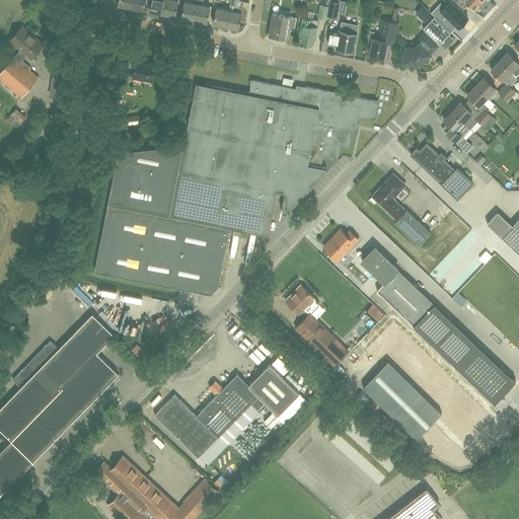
[(132,0),(131,7),(144,10),(145,0),(132,0)]
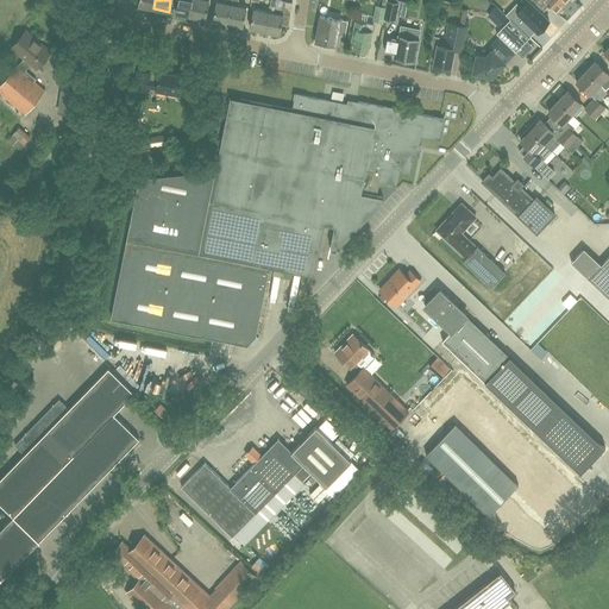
[(190,16),(194,0),(177,0),(175,13),(190,16)]
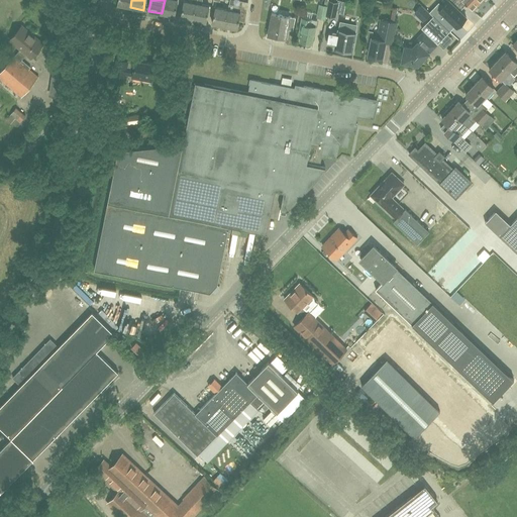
[(165,0),(162,13),(174,15),(177,0),(165,0)]
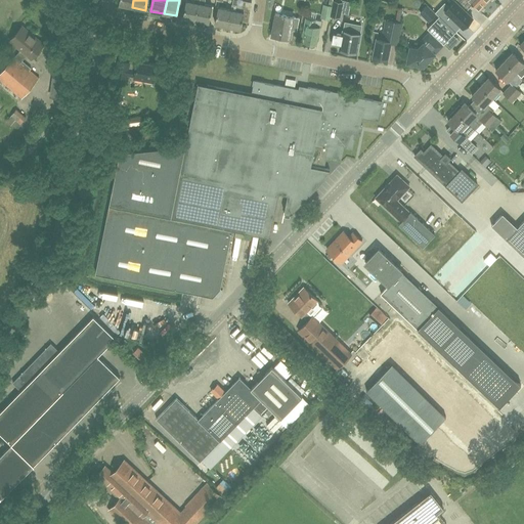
[(197,19),(200,0),(194,0),(194,2),(186,0),(183,17),(197,19)]
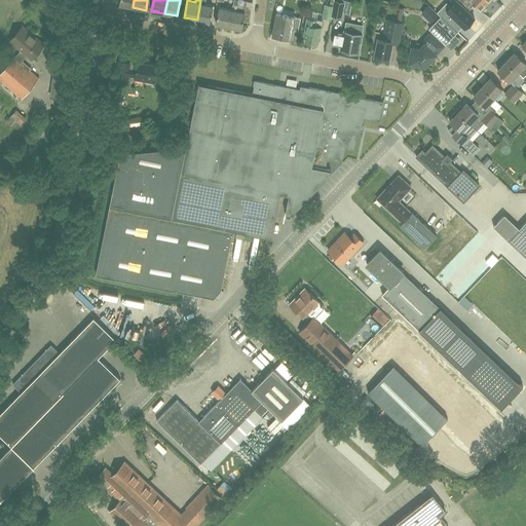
[(200,0),(197,20),(209,23),(213,5),(204,4),(205,0),(200,0)]
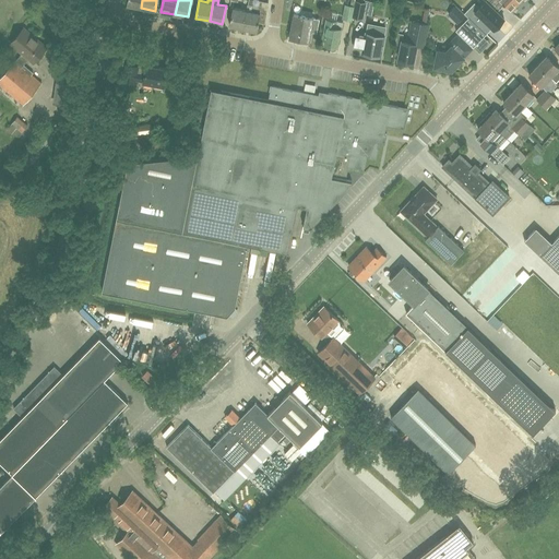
[(258,0),(258,6),(253,4),(254,0),(248,0),(247,10),(242,27),(257,31),(258,22),(265,23),(269,2),(259,0),(258,0)]
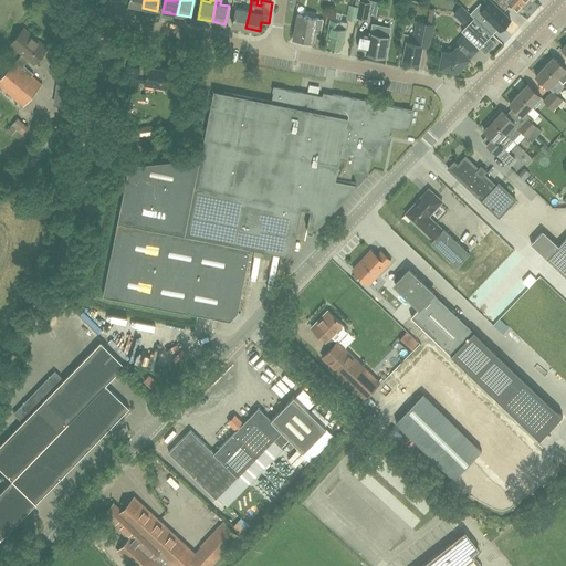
[(359,7),(360,1),(360,0),(355,0),(355,6),(349,4),(347,19),(356,21),(357,18),(359,7)]
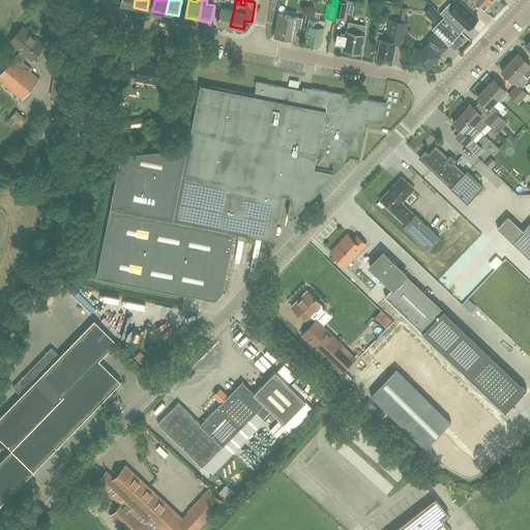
[(459,0),(461,1),(471,11),(477,4),(484,11),(494,0),(459,0)]
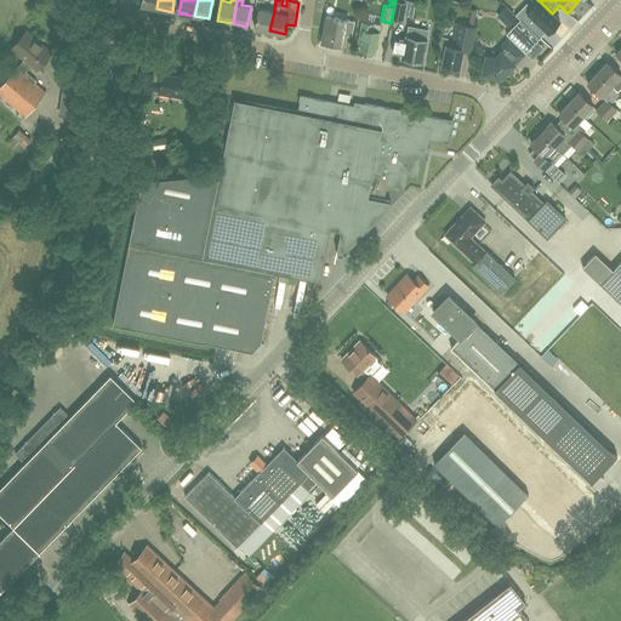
[(394,7),(392,20),(403,22),(404,16),(406,3),(396,1),(394,7)]
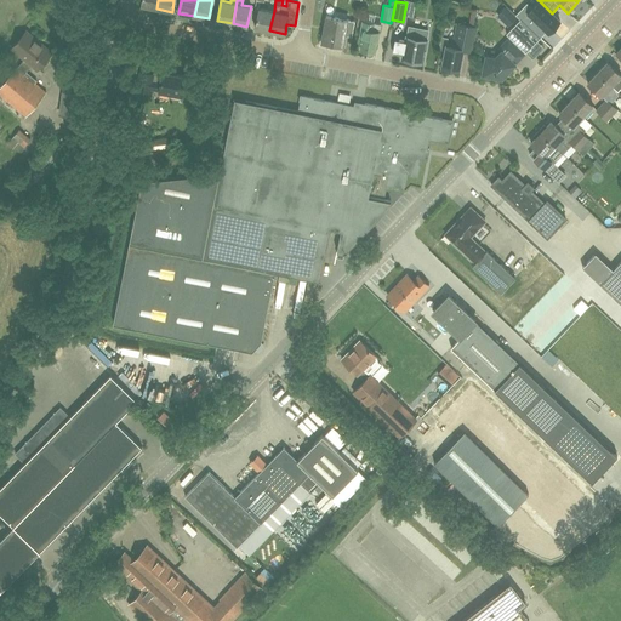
[(528,3),(516,15),(520,18),(530,28),(536,21),(548,33),(551,30),(552,33),(559,24),(558,23),(560,21),(552,13),(540,1),(533,9),(528,3)]
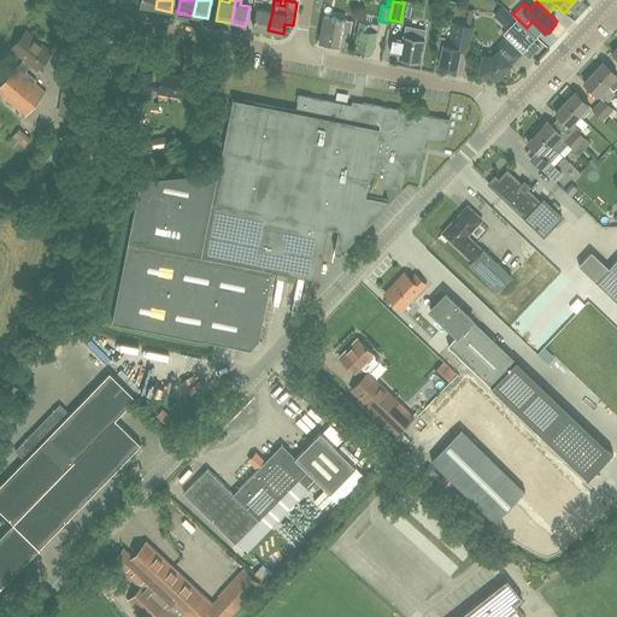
[(268,30),(272,11),(257,7),(253,28),(268,30)]
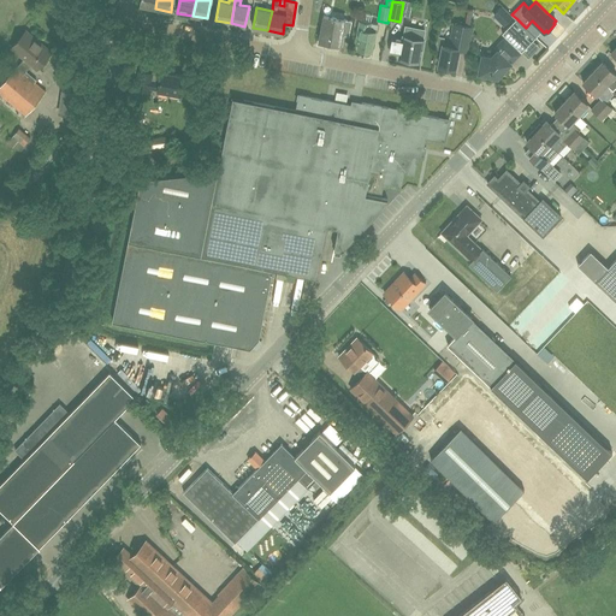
[(324,16),(319,42),(341,46),(343,35),(349,36),(353,22),(345,21),(324,16)]
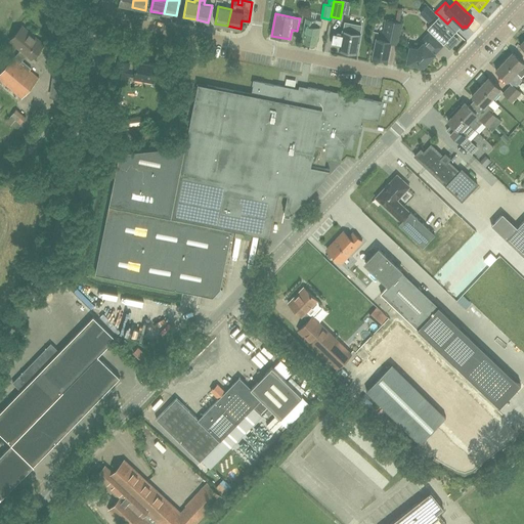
[(456,32),(447,24),(439,15),(428,28),(444,44),(456,32)]
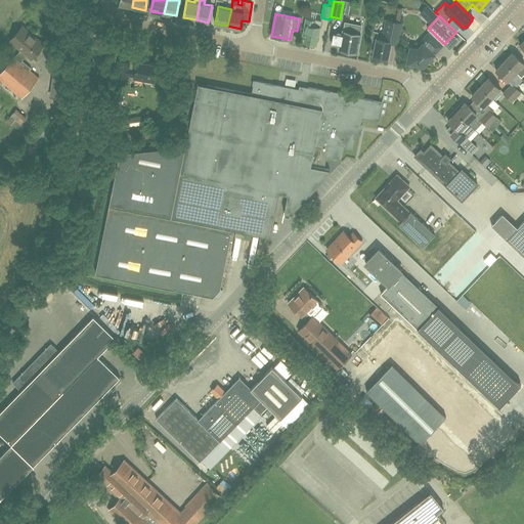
[(316,43),(320,19),(315,18),(315,19),(306,17),(302,35),(305,35),(304,41),(316,43)]
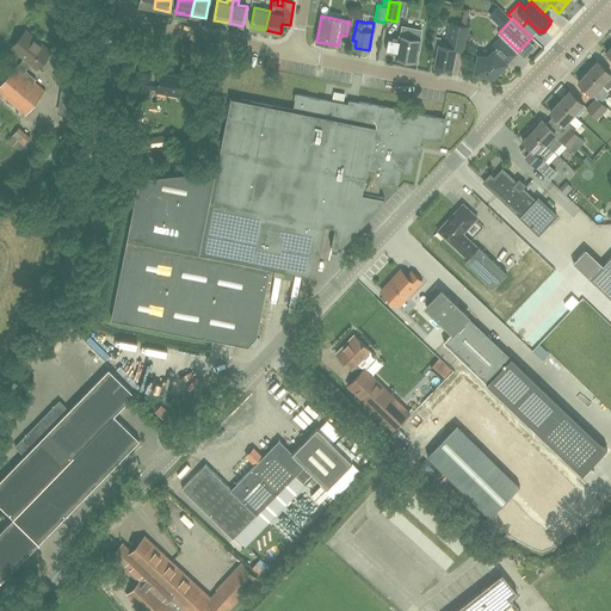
[(452,67),(456,51),(464,53),(469,26),(452,23),(448,45),(439,43),(436,63),(452,67)]
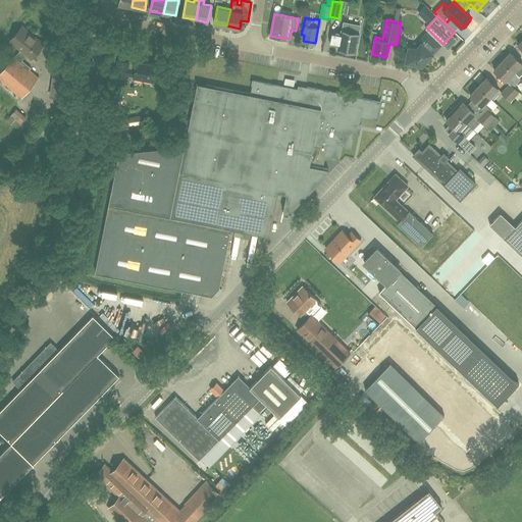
[(331,35),(330,43),(337,45),(337,48),(356,51),(359,33),(361,23),(344,20),(342,30),(341,32),(334,30),(332,30),(331,35)]
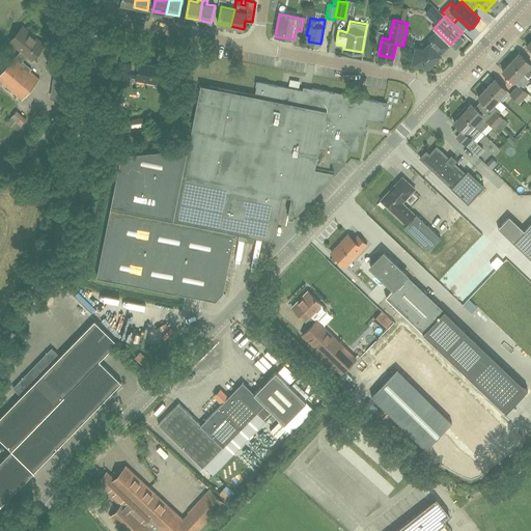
[(32,60),(44,46),(23,27),(10,42),(22,51),(15,58),(0,74),(0,80),(22,100),(39,79),(30,71),(31,70),(23,62),(22,64),(21,63),(27,56),(32,60)]
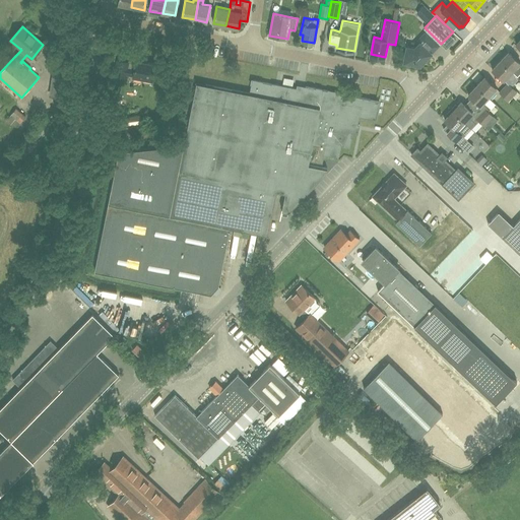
[(415,48),(407,46),(404,61),(405,62),(407,63),(411,64),(413,63),(420,65),(440,45),(426,31),(418,41),(420,43),(415,48)]
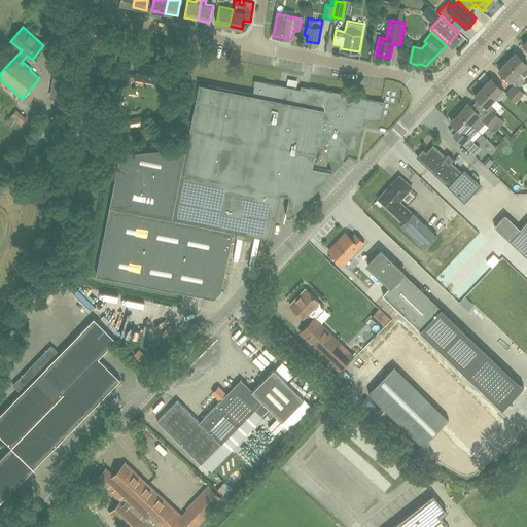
[(526,64),(526,63),(516,53),(507,62),(524,78),(526,75),(526,64)]
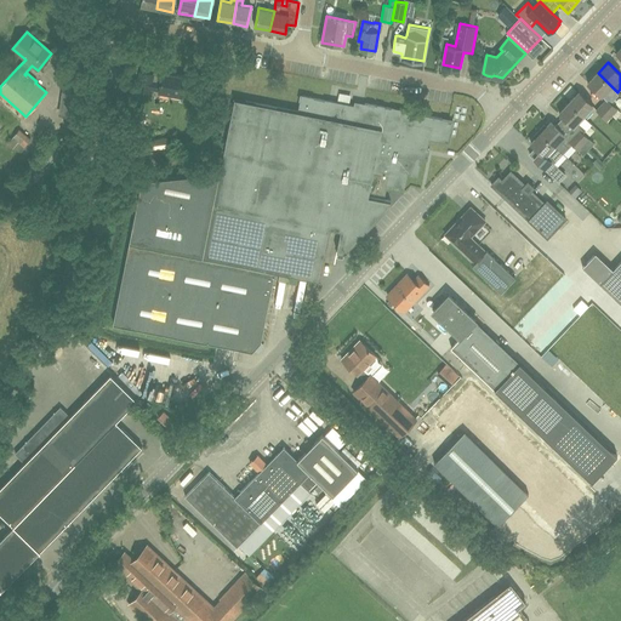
[(191,103),(193,89),(183,86),(186,77),(163,73),(161,77),(141,73),(137,90),(151,92),(151,89),(159,91),(181,95),(180,101),(191,103)]
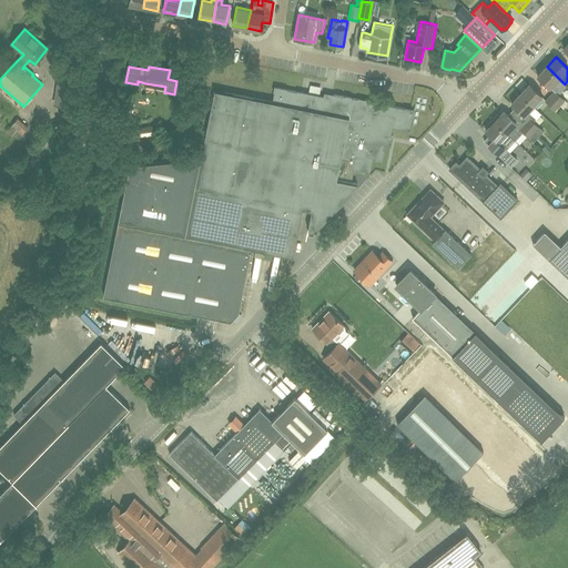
[(550,88),(554,91),(549,95),(560,105),(564,109),(567,104),(567,102),(566,101),(566,100),(559,93),(566,87),(564,85),(565,84),(547,67),(537,77),(550,88)]
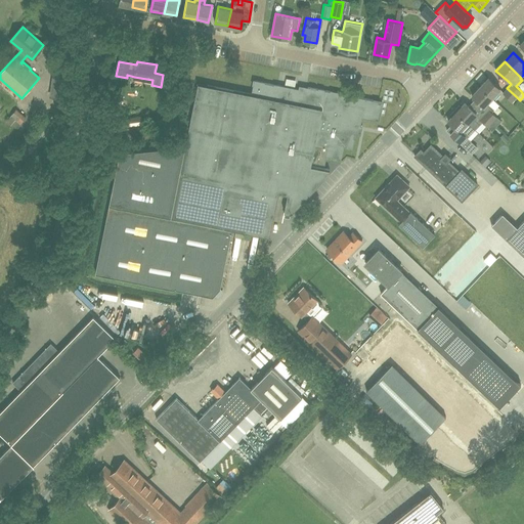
[(481,87),(492,97),(500,88),(489,78),(481,87)]
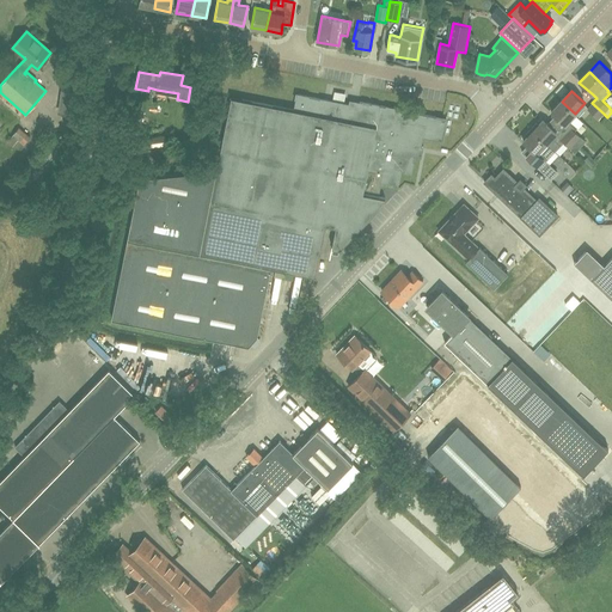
[(349,99),(348,105),(297,95),(294,110),(232,98),(216,171),(140,178),(111,318),(249,346),(257,336),(271,268),(314,276),(325,225),(336,227),(332,248),(341,250),(385,203),(385,199),(363,194),(365,189),(380,193),(381,182),(397,185),(401,170),(411,172),(416,146),(421,147),(423,138),(442,141),(446,120),(349,99)]
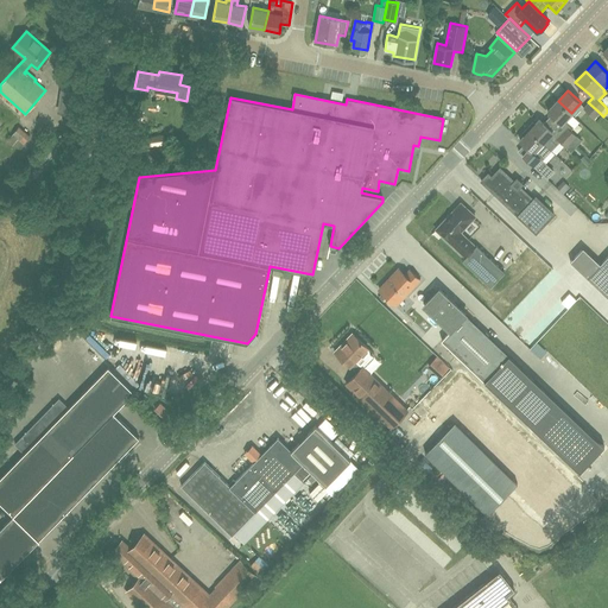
[(562,132),(576,146),(582,141),(570,131),(574,127),(572,126),(577,120),(571,113),(558,101),(548,111),(565,128),(562,132)]
